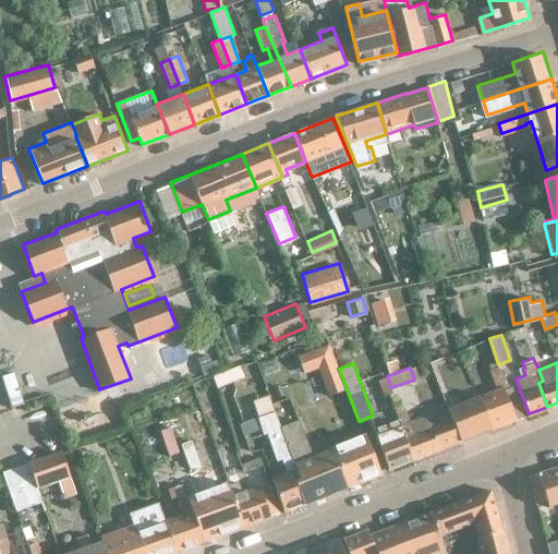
[(498,389),(481,396),(494,428),(517,419),(505,387),(507,386),(502,373),(494,376),(498,389)]
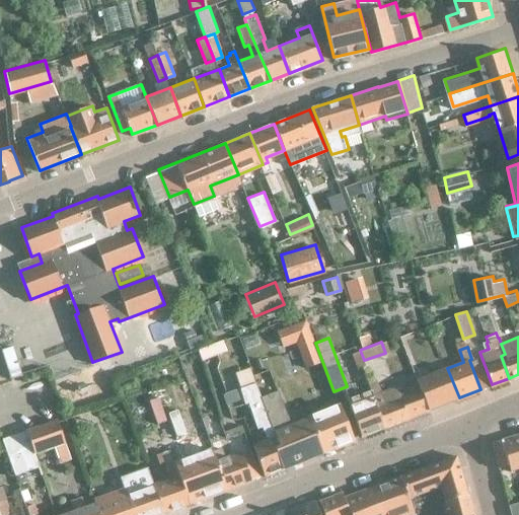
[(459,397),(447,368),(420,379),(431,409),(459,397)]
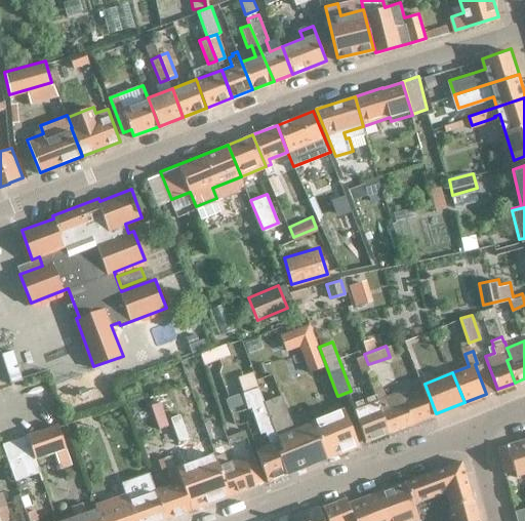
[(416,385),(402,390),(414,422),(436,413),(425,384),(417,386),(416,385)]
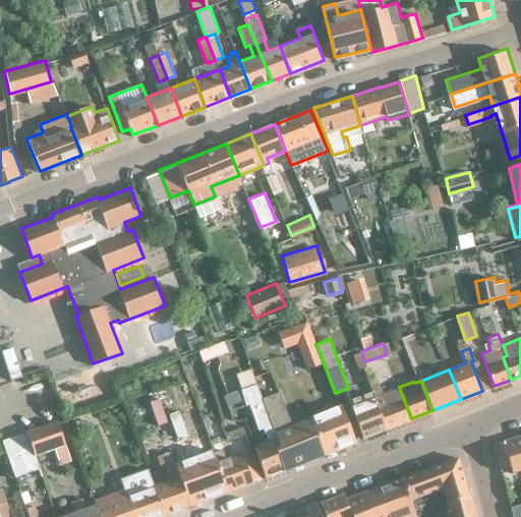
[(282,460),(284,468),(321,454),(306,419),(291,425),(278,392),(262,398),(256,384),(240,390),(245,404),(249,403),(257,428),(273,422),(278,436),(286,459),(282,460)]
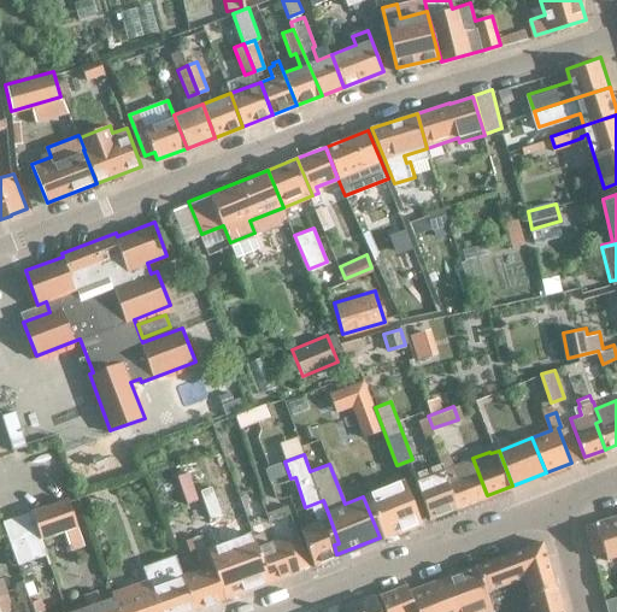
[(487,495),(472,458),(444,470),(458,506),(487,495)]
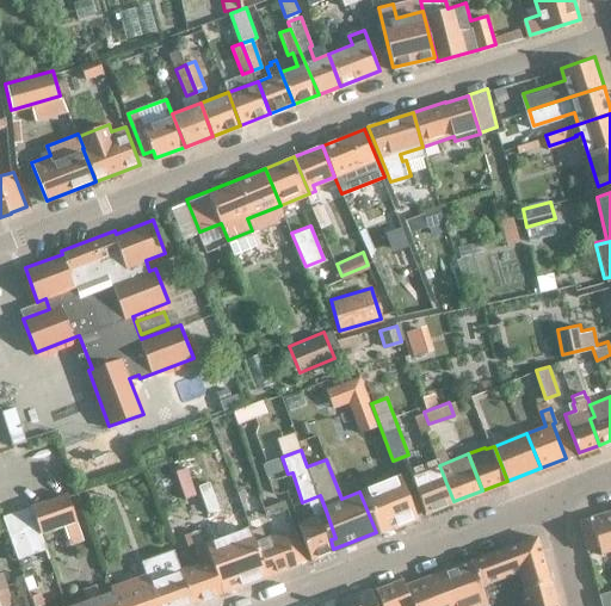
[(427,512),(454,501),(439,465),(438,463),(421,470),(417,459),(409,463),(427,512)]
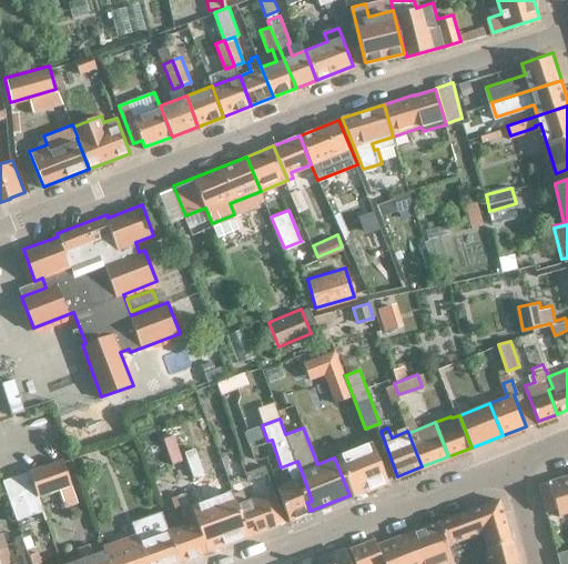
[(334,457),(350,495),(388,480),(373,442),(334,457)]
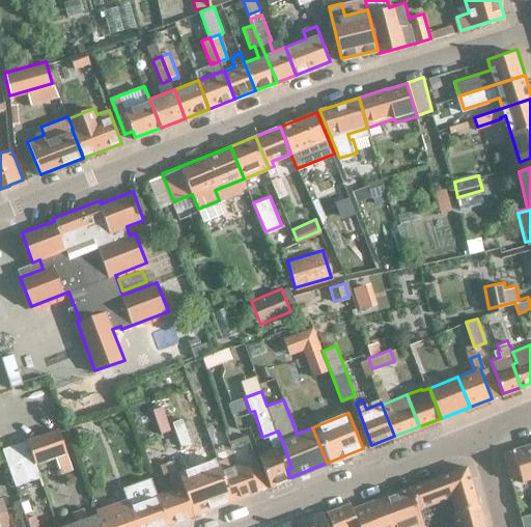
[(30,446),(36,463),(67,451),(60,427),(27,439),(30,446)]
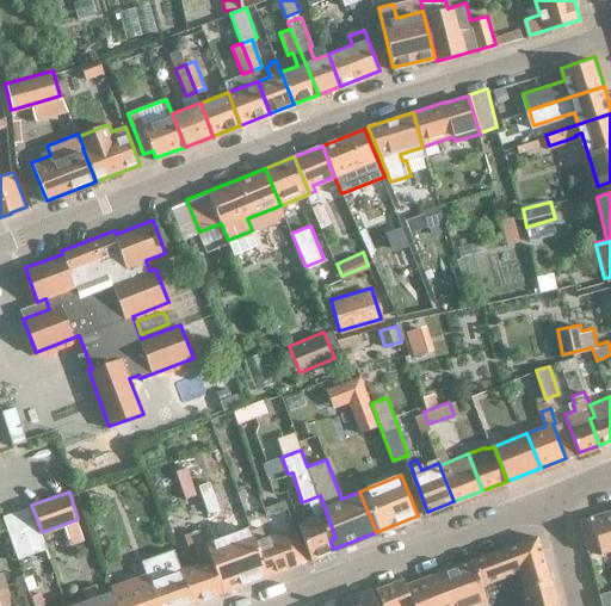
[(610,507),(579,518),(588,548),(599,544),(600,550),(610,546),(610,507)]
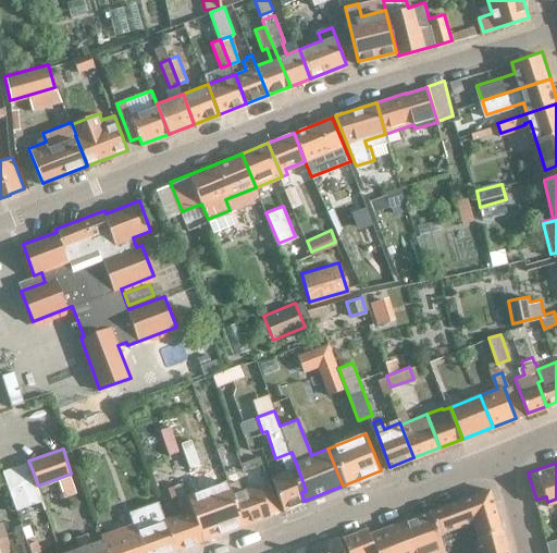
[(306,491),(297,466),(273,476),(284,508),(304,501),(301,492),(306,491)]
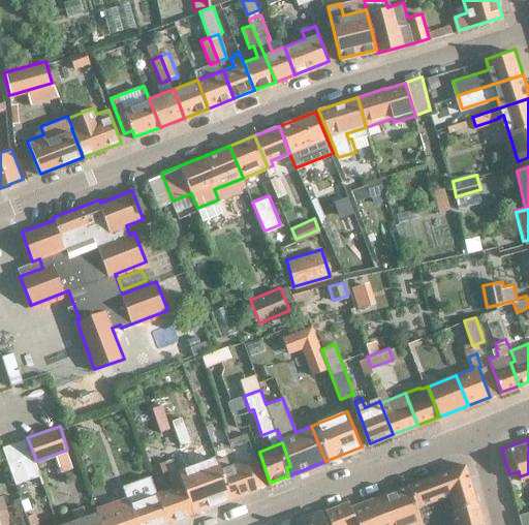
[(218,458),(220,464),(232,497),(267,484),(256,457),(247,460),(247,459),(229,465),(225,455),(218,458)]
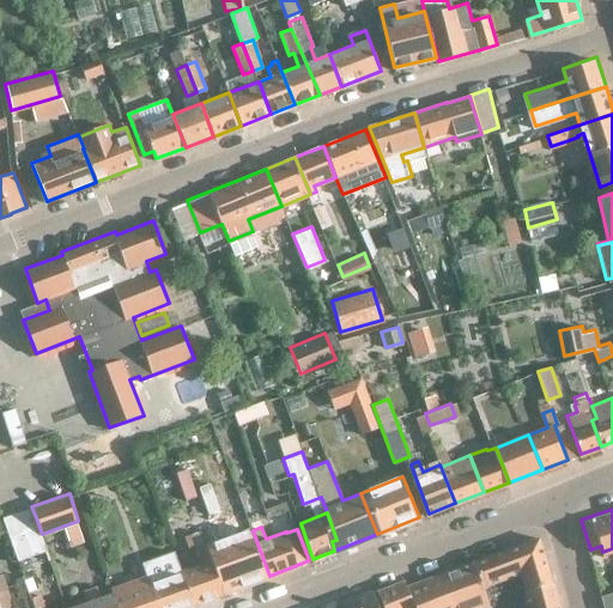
[(202,563),(183,570),(195,603),(269,576),(255,537),(213,552),(206,532),(193,536),(202,563)]
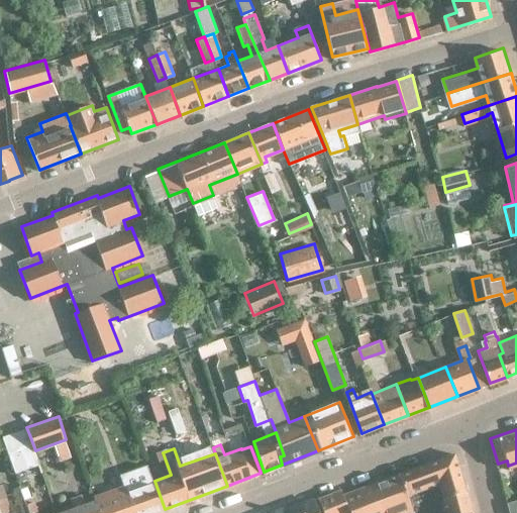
[(440,482),(444,495),(467,490),(456,452),(401,473),(408,493),(440,482)]
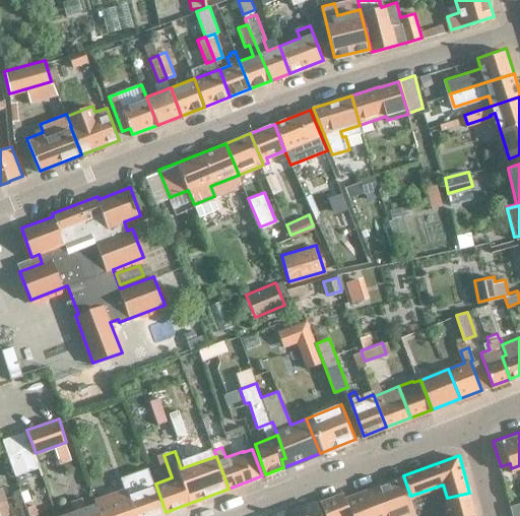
[(407,515),(416,513),(410,496),(403,475),(345,497),(351,515),(407,515)]
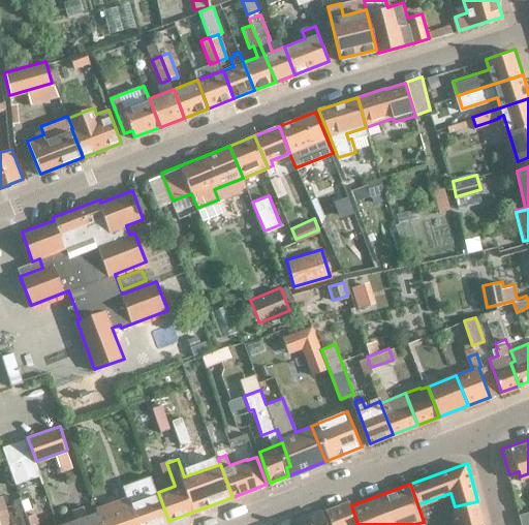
[(155,524),(168,521),(158,492),(131,501),(129,495),(126,496),(135,524),(155,524)]
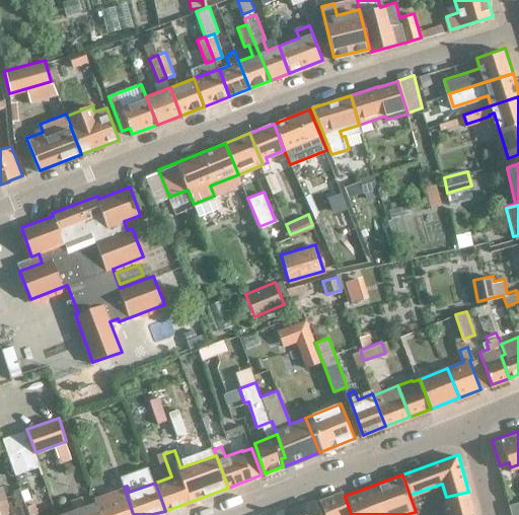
[(0,486),(0,514),(7,514),(11,514),(2,486),(0,486)]
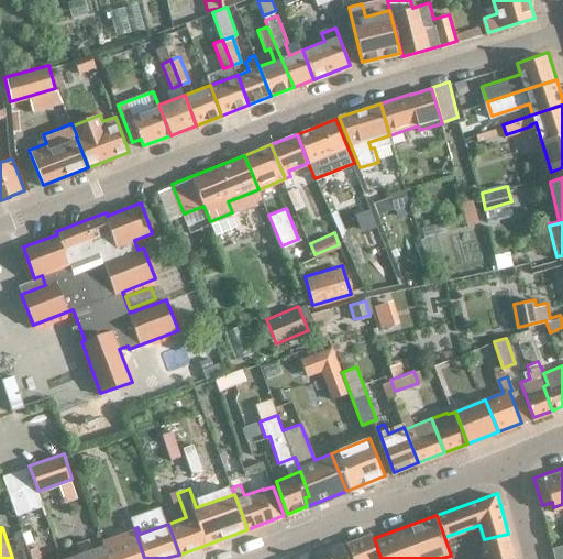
[(29,558),(32,558),(42,558),(41,556),(37,546),(28,549),(21,528),(13,532),(23,558),(29,558)]
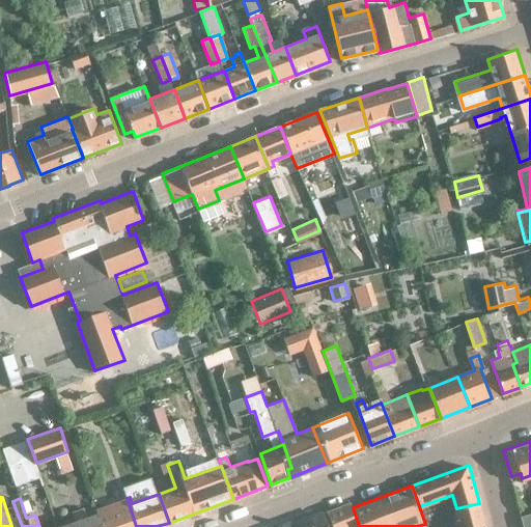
[(98,509),(100,515),(103,526),(136,526),(127,498),(98,509)]
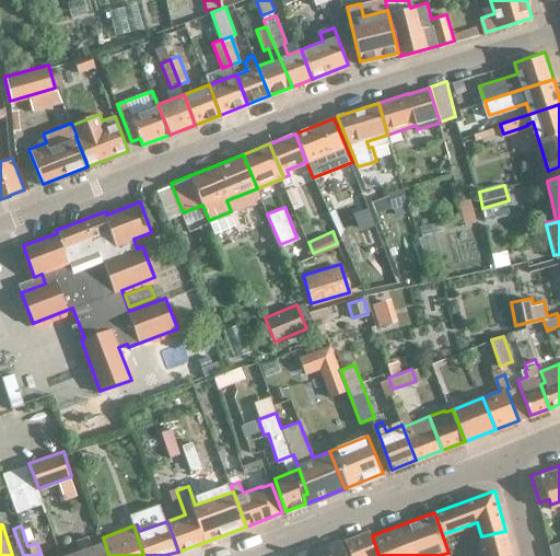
[(378,555),(372,535),(370,530),(346,539),(351,555),(378,555)]
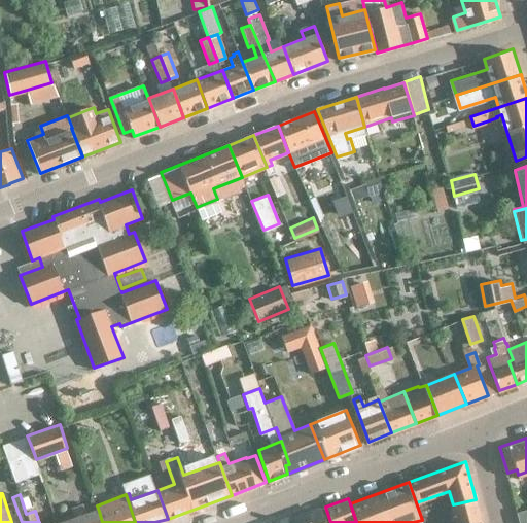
[(455,522),(479,522),(483,522),(477,499),(476,499),(453,504),(451,506),(455,522)]
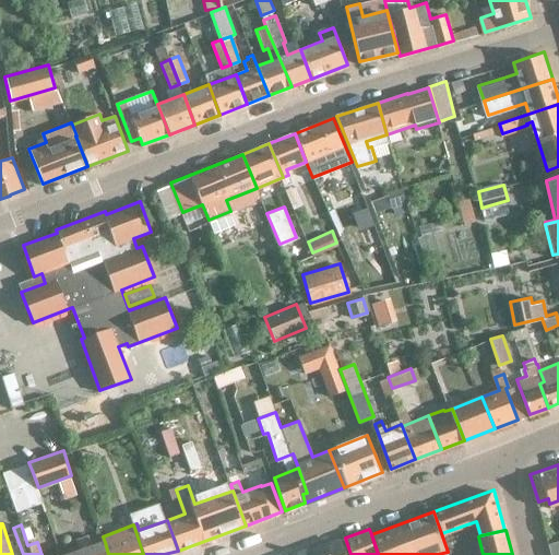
[(81,551),(67,554),(108,554),(105,542),(93,546),(88,534),(76,539),(81,551)]
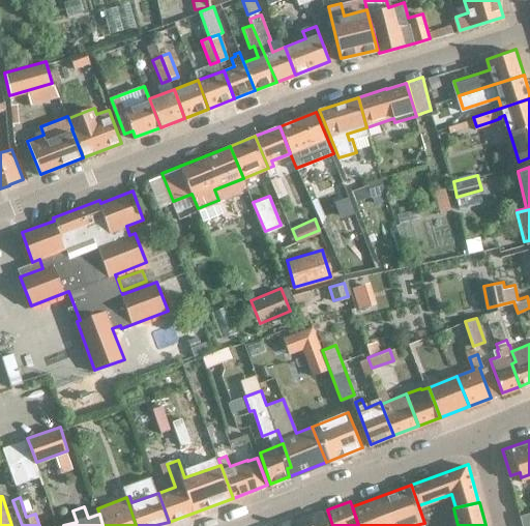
[(529,510),(521,513),(523,525),(525,525),(529,524),(529,510)]
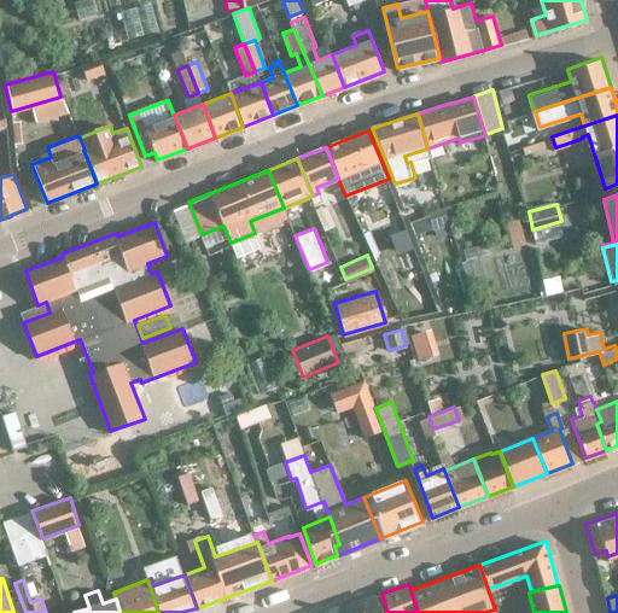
[(349,612),(382,612),(375,597),(355,605),(357,611),(349,612)]
